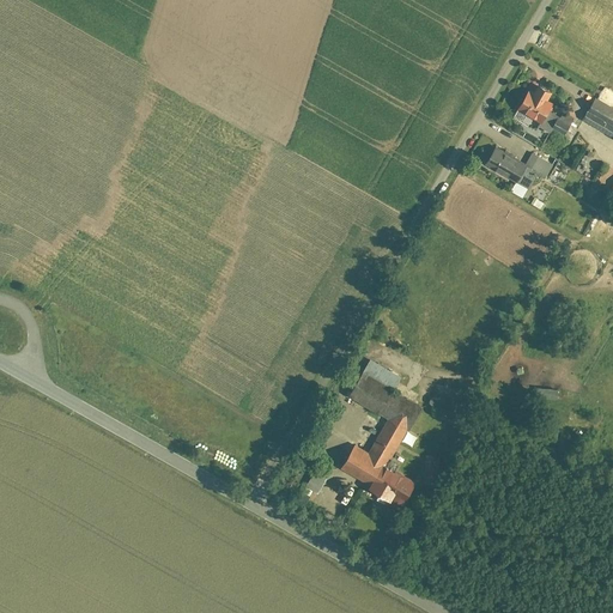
[(536,83),(532,92),(545,101),(551,91),(536,83)]
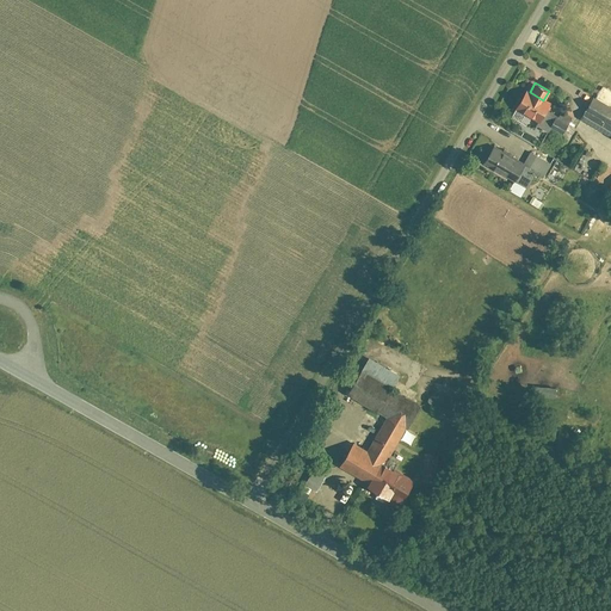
[(525,90),(514,107),(538,122),(545,109),(549,103),(543,100),(530,92),(525,90)]
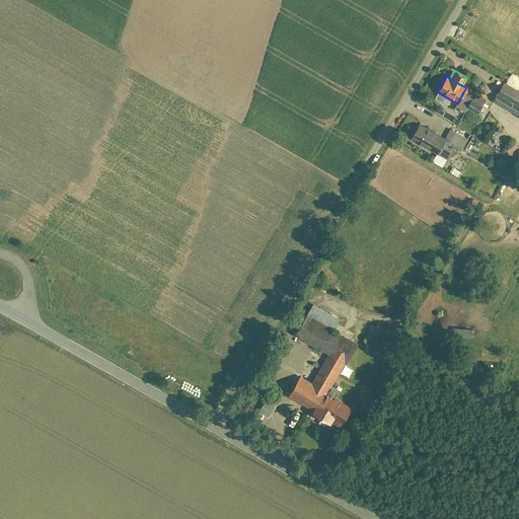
[(518,89),(504,81),(493,100),(518,115),(518,89)]
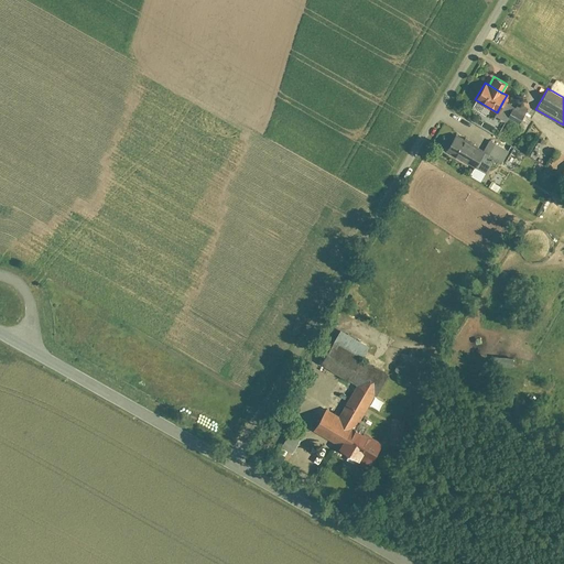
[(495,115),(506,120),(508,117),(513,106),(503,100),(497,112),(495,115)]
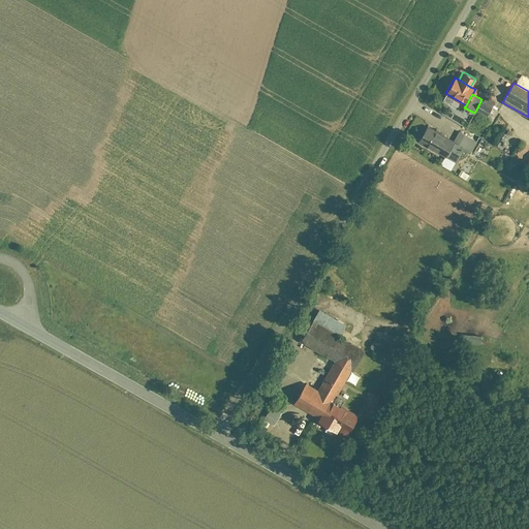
[(493,107),(496,101),(485,95),(481,99),(476,110),(488,116),(493,107)]
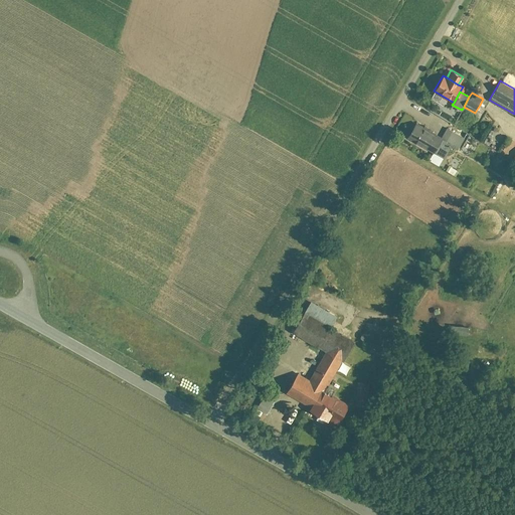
[(481,117),(486,108),(480,105),(475,113),(481,117)]
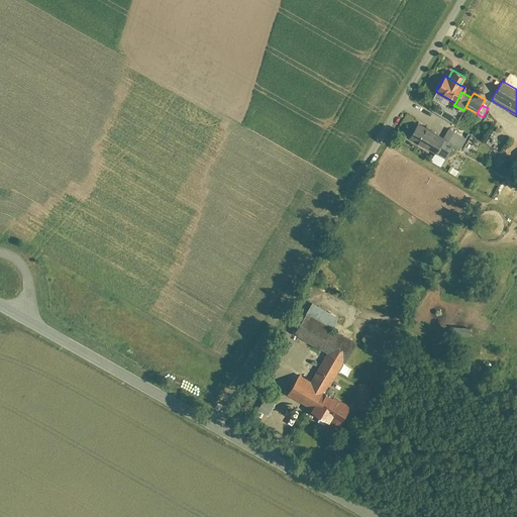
[(443,137),(417,122),(408,138),(434,152),(443,137)]
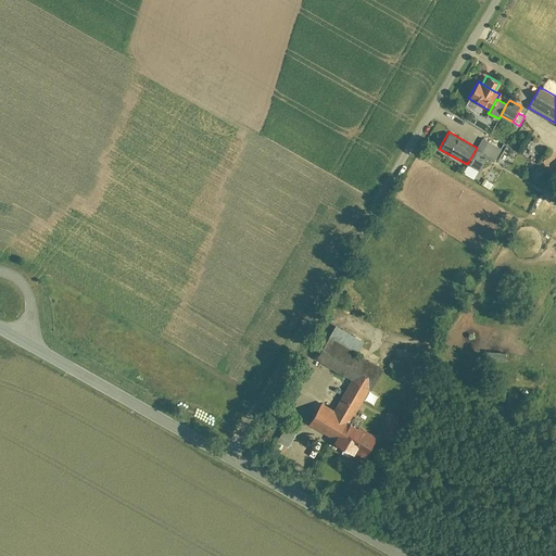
[(477,148),(467,164),(480,172),(489,158),(495,162),(502,149),(482,138),(477,148)]
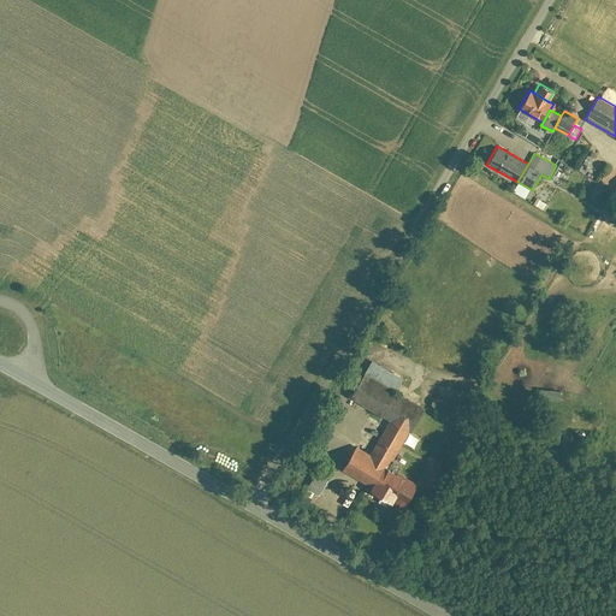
[(585,170),(594,177),(604,164),(593,157),(585,170)]
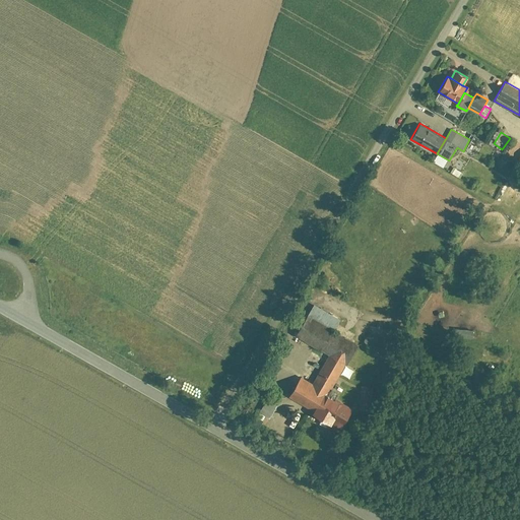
[(307,316),(332,330),(339,318),(313,304),(307,316)]
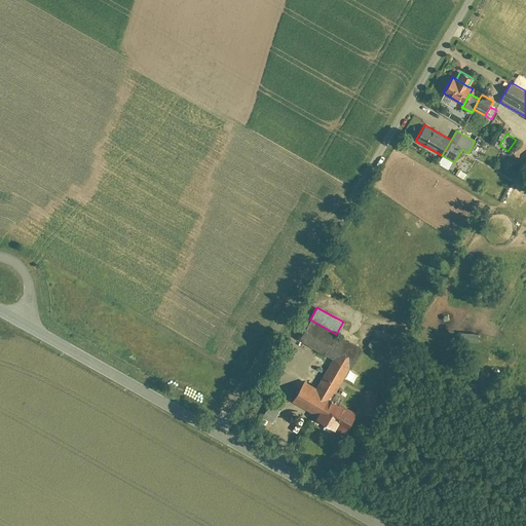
[(310,320),(299,339),(332,359),(348,367),(351,369),(363,349),(336,334),(310,320)]
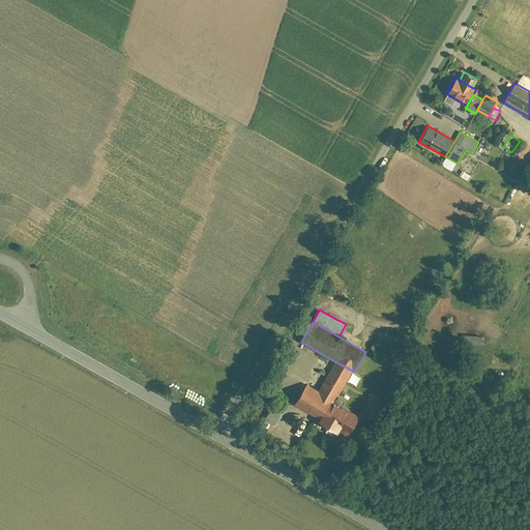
[(467,345),(484,345),(484,335),(467,335),(467,345)]
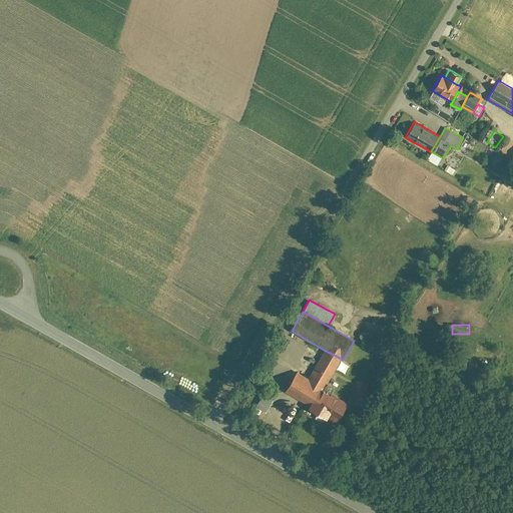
[(340,358),(324,350),(308,379),(323,387),(340,358)]
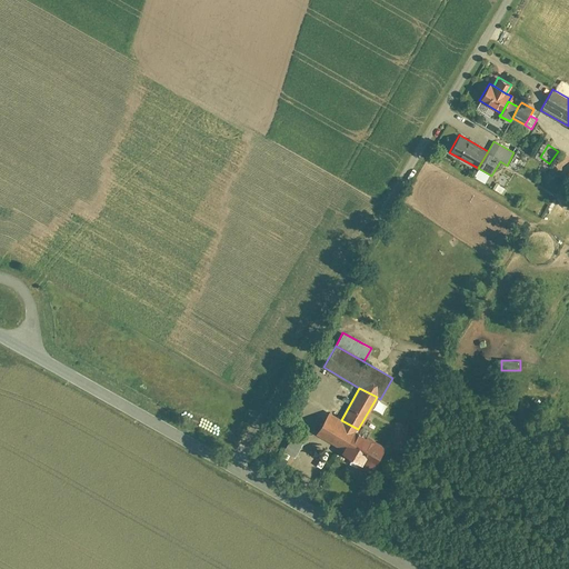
[(329,412),(317,435),(339,448),(338,451),(343,455),(356,432),(358,429),(341,420),(329,412)]
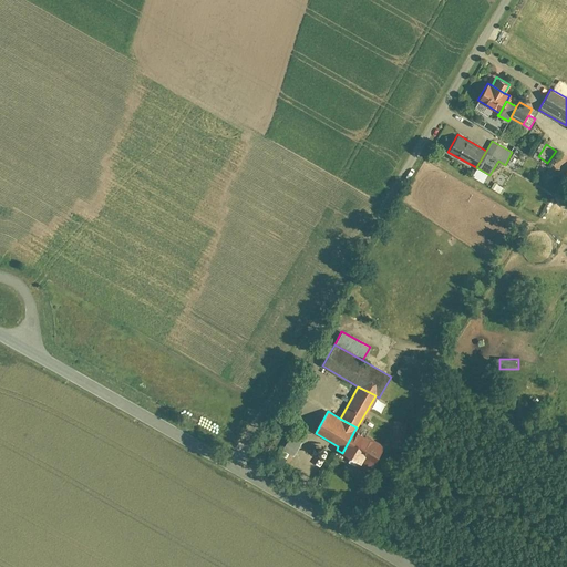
[(297,428),(286,450),(298,456),(309,434),(297,428)]
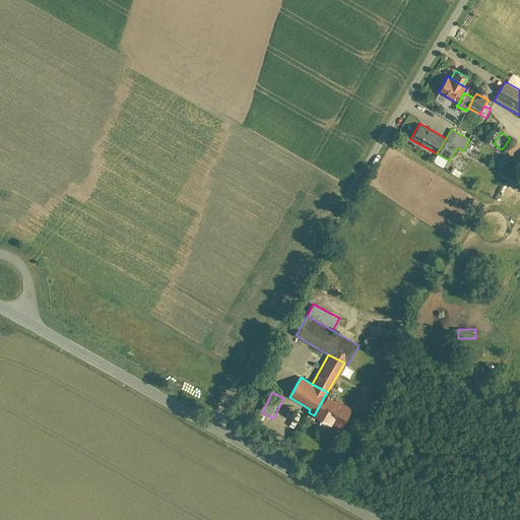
[(343,425),(351,410),(325,395),(314,415),(328,424),(331,418),(343,425)]
